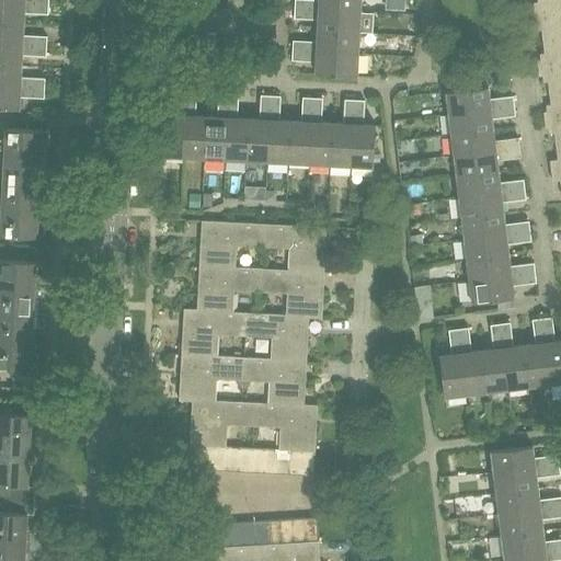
[(361,11),(361,0),(295,0),(295,8),(361,11)]
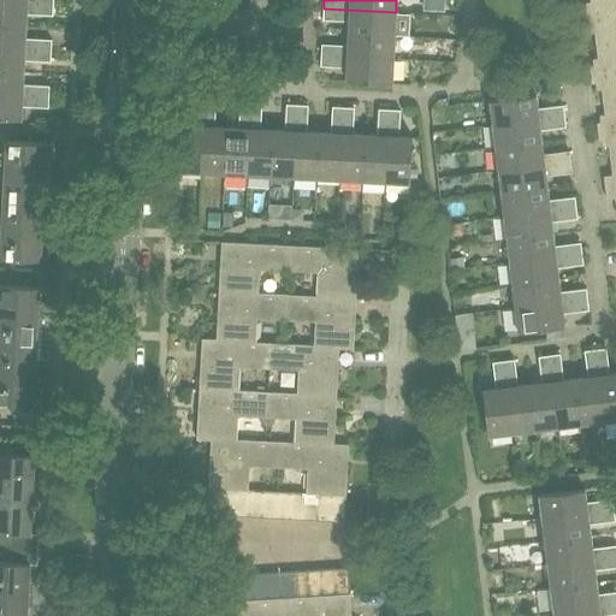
[(53,15),(54,4),(0,1),(0,24),(27,27),(27,13),(53,15)]
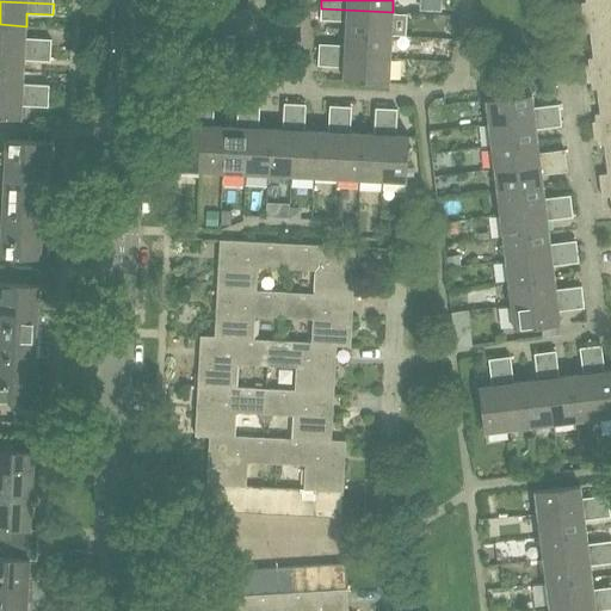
[(392,35),(393,12),(321,8),(321,19),(347,20),(346,32),(392,35)]
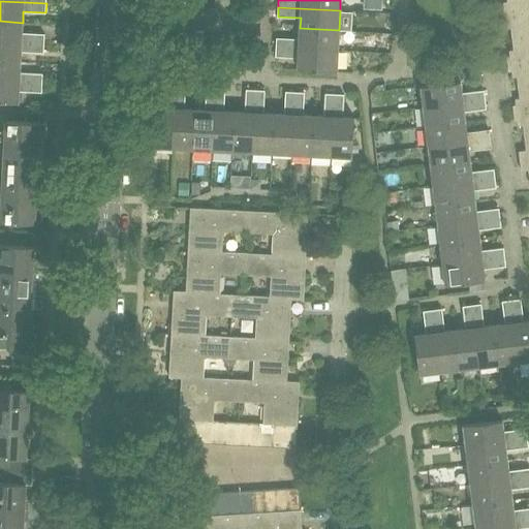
[(22,33),(23,23),(0,21),(0,40),(44,43),(44,34),(22,33)]
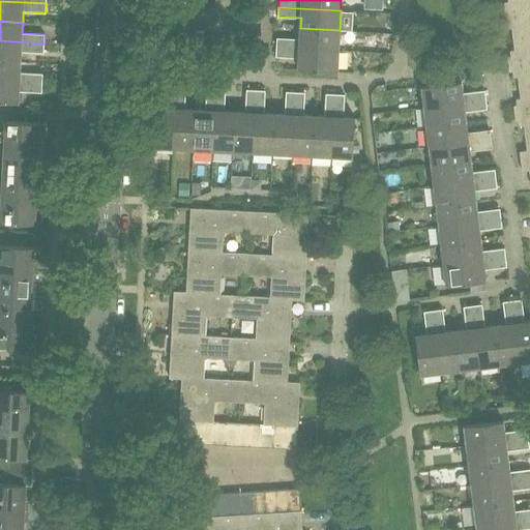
[(339,51),(340,30),(300,28),(299,39),(277,37),(276,47),(339,51)]
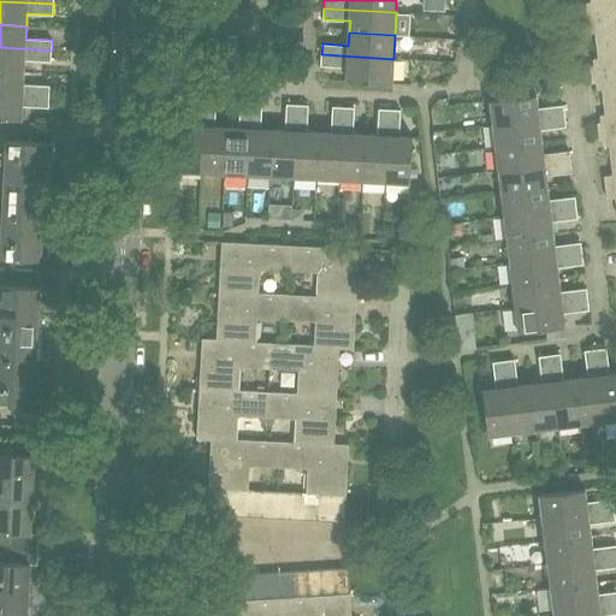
[(51,61),(52,51),(0,47),(0,70),(24,72),(25,60),(51,61)]
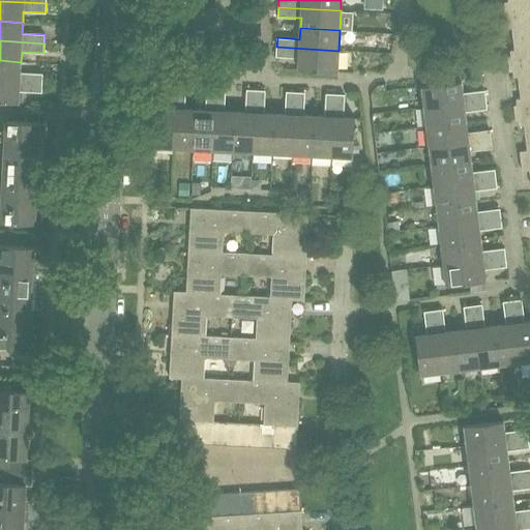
[(337,71),(339,51),(276,47),(276,57),(298,58),(298,69),(337,71)]
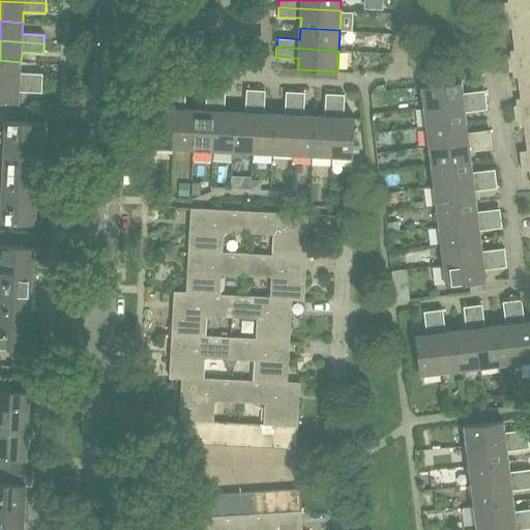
[(21,72),(21,62),(0,60),(0,81),(42,83),(42,74),(21,72)]
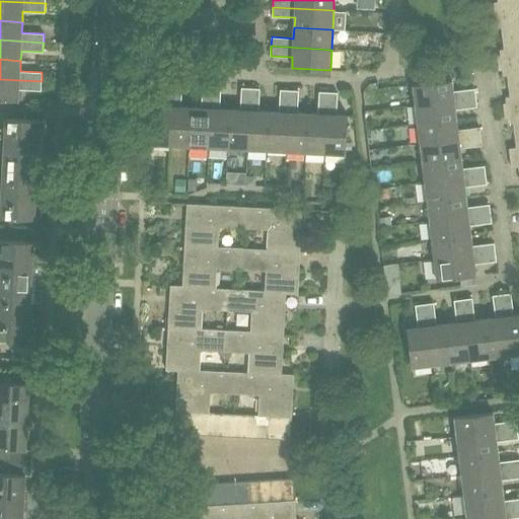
[(508,85),(518,84),(518,60),(498,63),(499,70),(506,69),(508,85)]
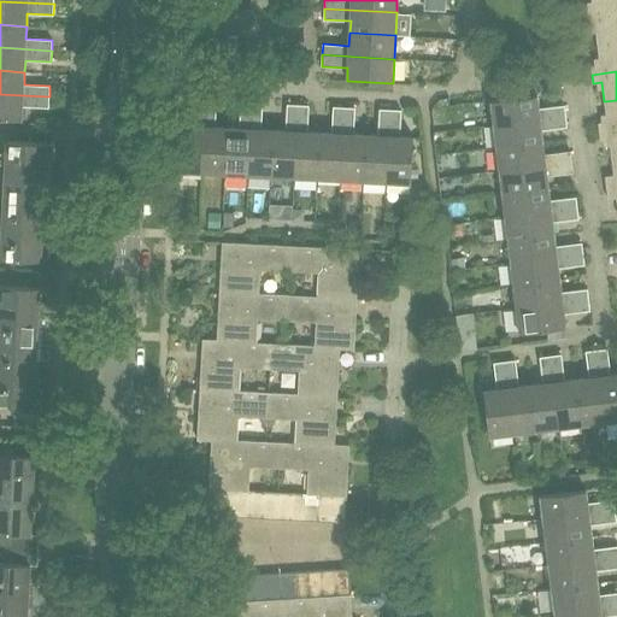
[(48,107),(50,97),(0,94),(0,118),(22,119),(23,106),(48,107)]
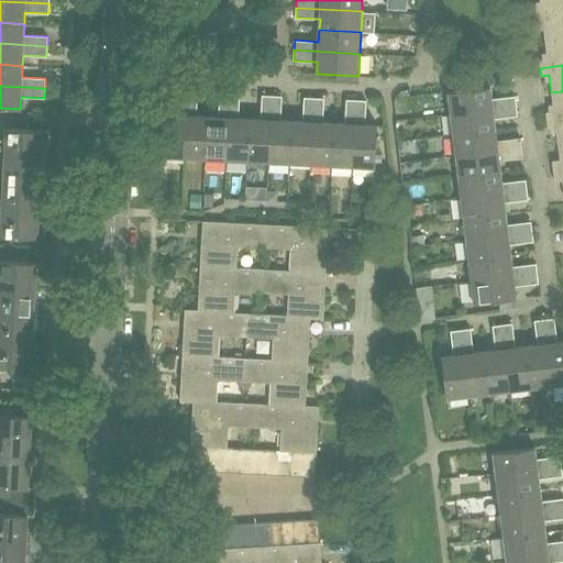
[(451,114),(516,106),(515,96),(492,99),(489,87),(448,91),(451,114)]
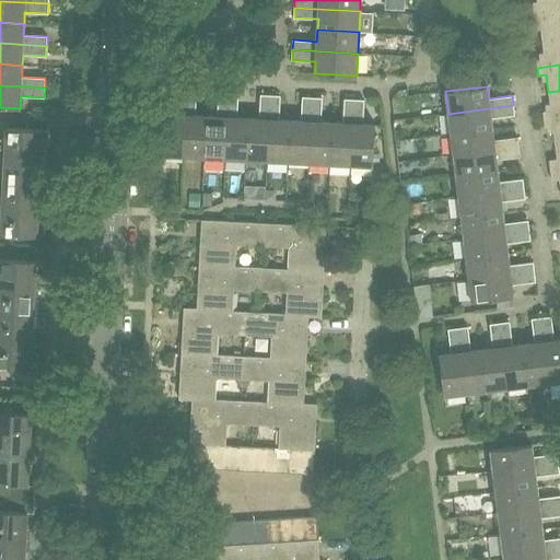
[(183,156),(187,91),(177,90),(175,114),(163,113),(161,154),(183,156)]
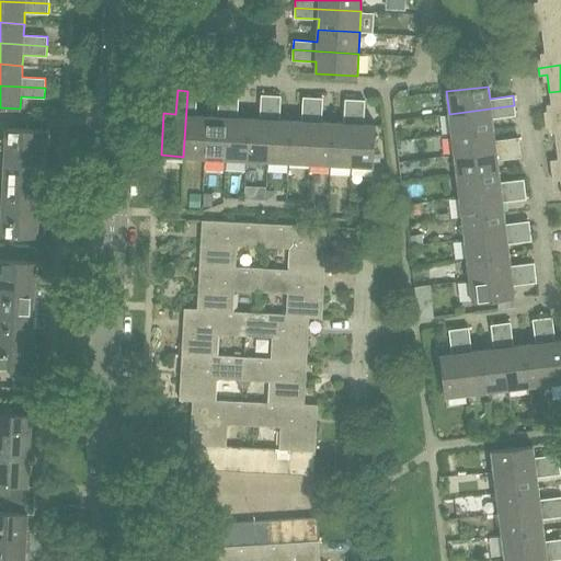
[(204,158),(207,116),(195,115),(197,91),(187,91),(183,157),(204,158)]
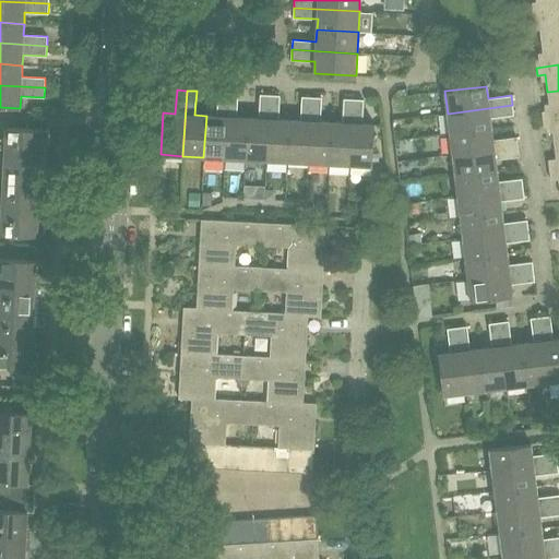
[(543,119),(558,116),(558,91),(547,92),(550,110),(542,111),(543,119)]
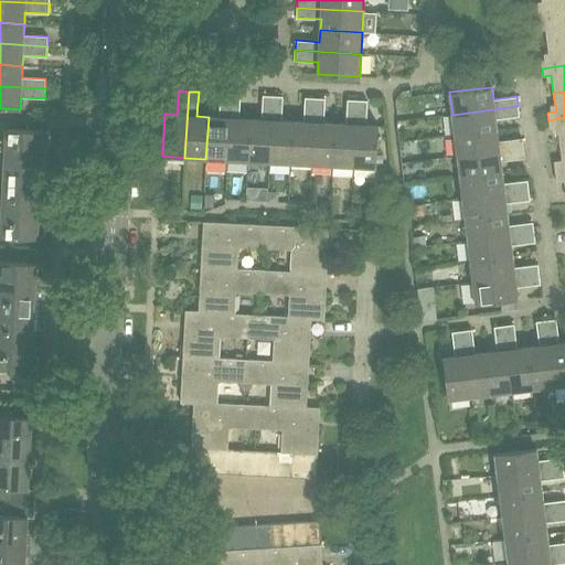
[(227,160),(231,94),(221,93),(220,117),(209,117),(205,159),(227,160)]
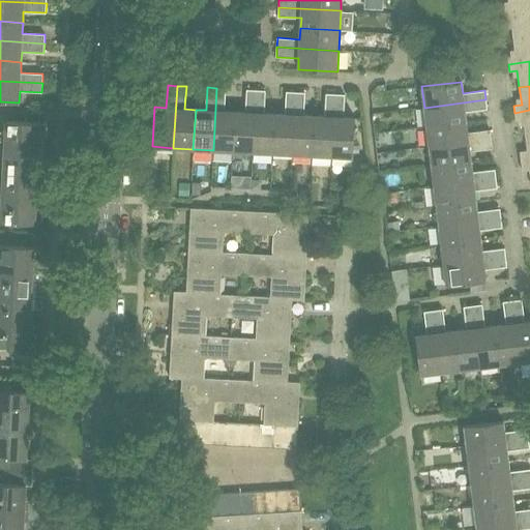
[(233,151),(235,112),(225,111),(226,88),(216,88),(213,150),(233,151)]
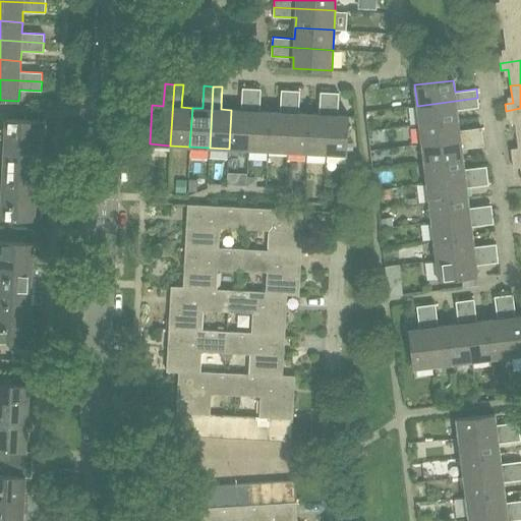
[(248,150),(251,89),(242,88),(241,110),(231,110),(229,149),(248,150)]
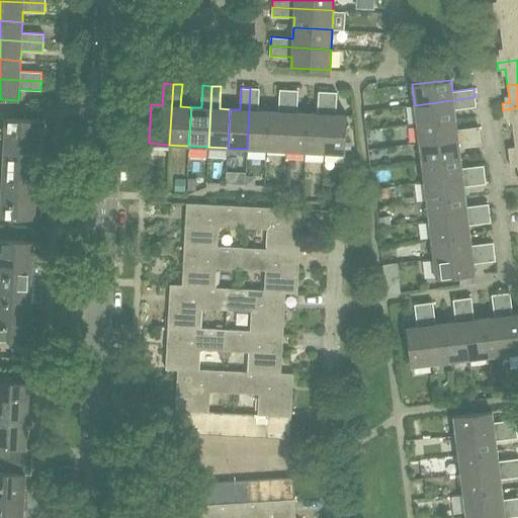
[(266,150),(268,111),(258,110),(259,88),(250,88),(247,149),(266,150)]
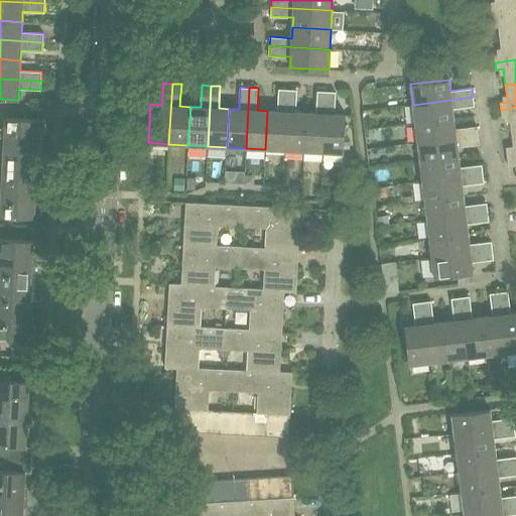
[(284,150),(288,90),(279,89),(277,111),(267,111),(265,149),(284,150)]
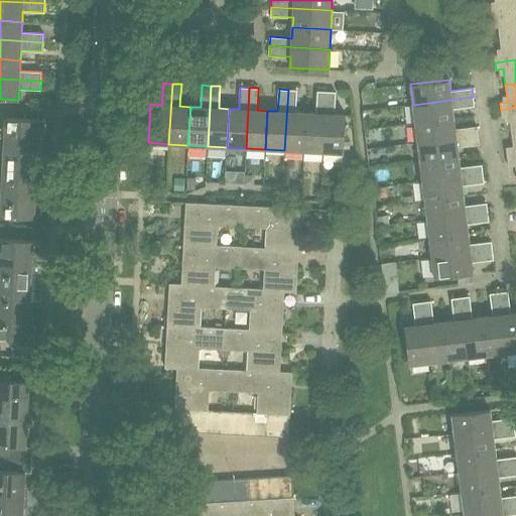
[(304,151),(306,113),(296,112),(297,90),(288,90),(284,150),(304,151)]
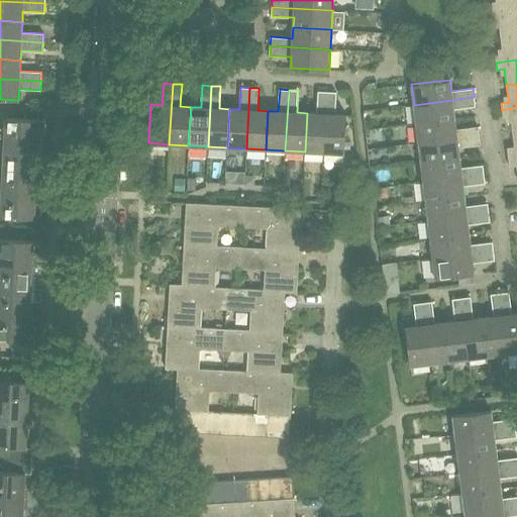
[(324,152),(327,92),(318,91),(317,113),(307,113),(305,151),(324,152)]
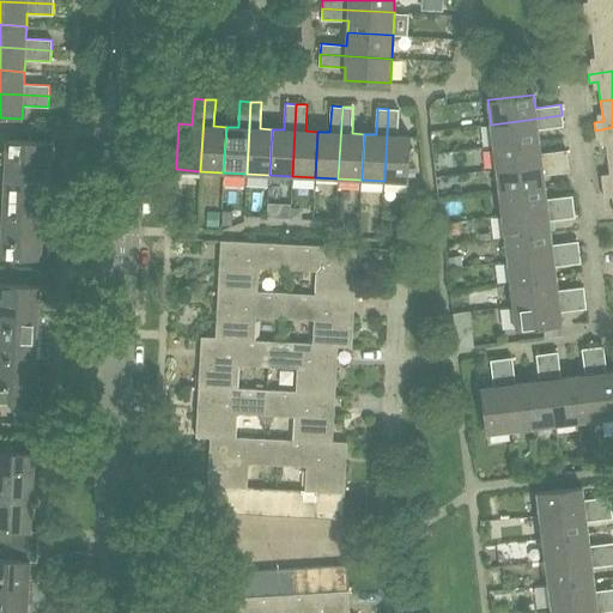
[(388,109),(384,181),(408,182),(411,137),(398,135),(399,109),(388,109)]
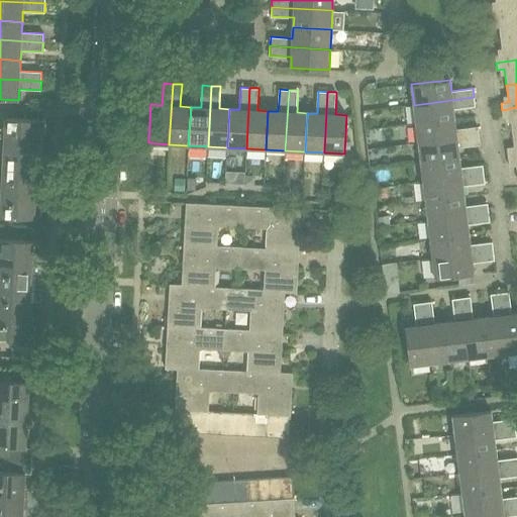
[(416,123),(454,119),(453,109),(475,106),(474,97),(414,105),(416,123)]
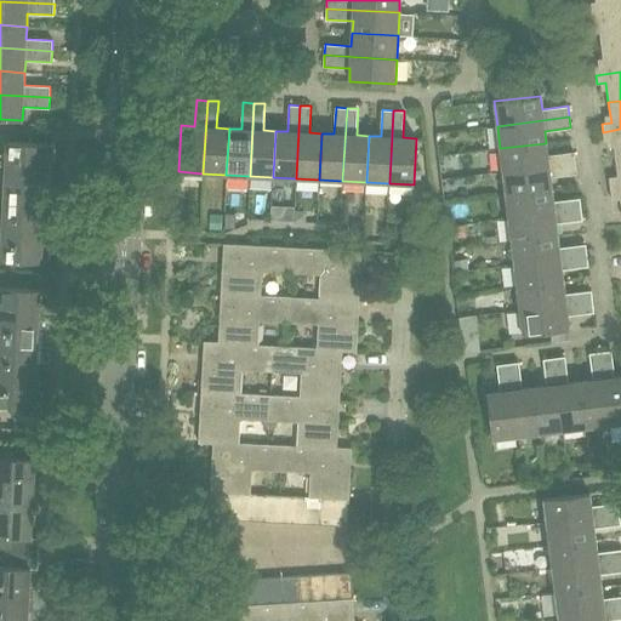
[(615,159),(620,158),(620,129),(603,132),(604,141),(613,140),(615,159)]
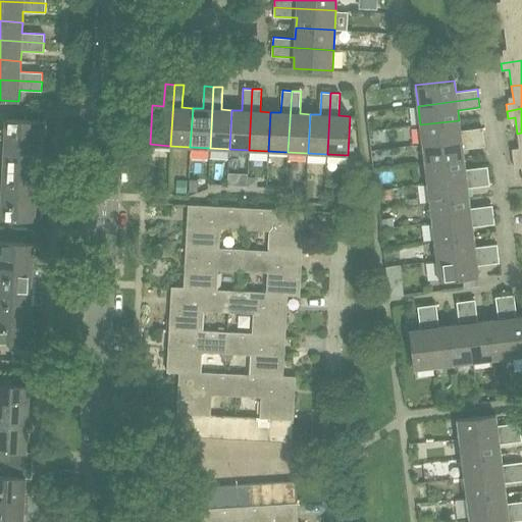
[(44,122),(40,122),(40,121),(6,119),(5,131),(0,129),(0,144),(39,147),(39,135),(43,136),(46,133),(46,125),(44,122)]
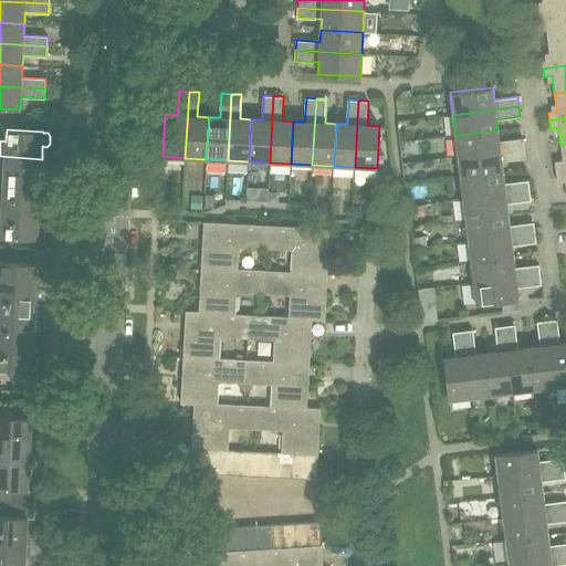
[(459,157),(524,148),(523,138),(499,142),(498,130),(456,135),(459,157)]
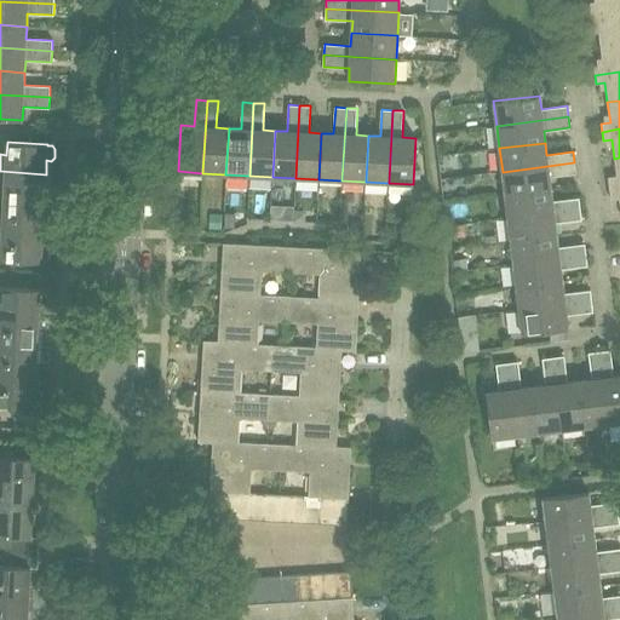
[(619,158),(614,159),(616,176),(608,177),(610,200),(619,199),(619,204),(619,158)]
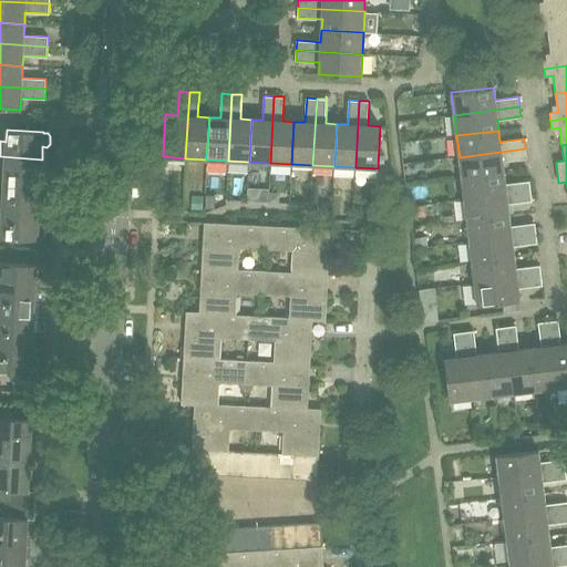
[(462,178),(504,173),(503,162),(526,158),(525,148),(460,157),(462,178)]
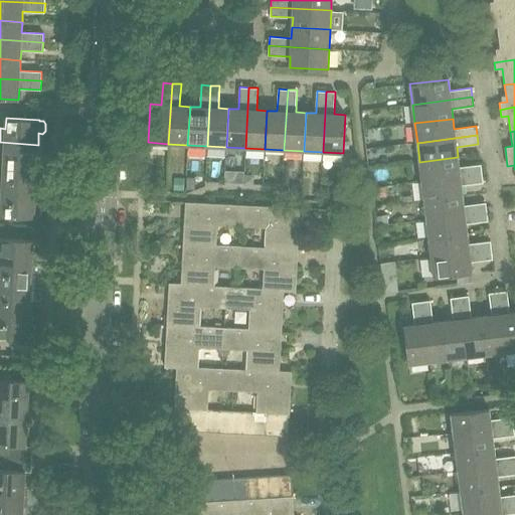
[(37,155),(38,145),(0,142),(0,166),(3,167),(43,169),(43,158),(41,155),(37,155)]
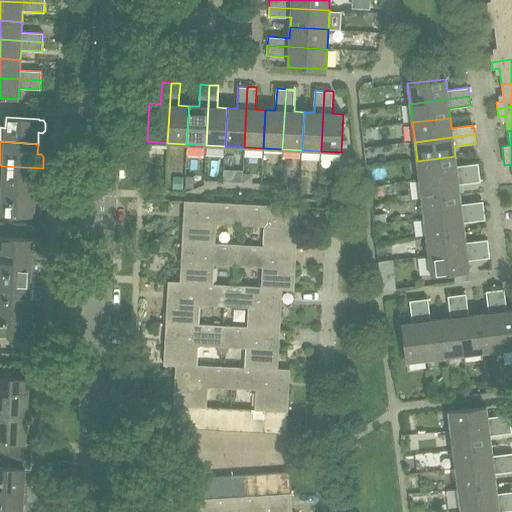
[(419,180),(479,172),(478,163),(456,166),(455,156),(417,161),(419,180)]
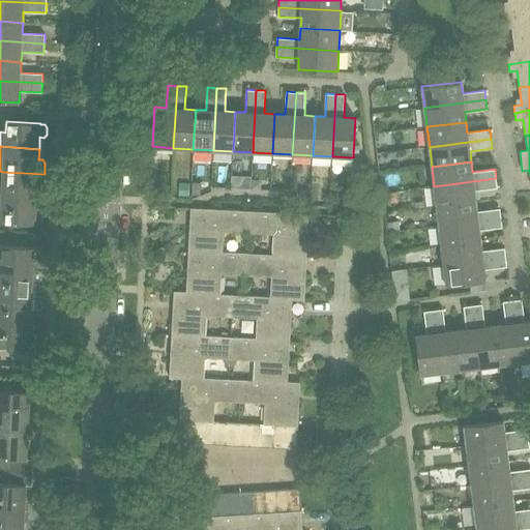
[(43,183),(45,174),(3,172),(2,197),(36,199),(37,186),(40,186),(43,183)]
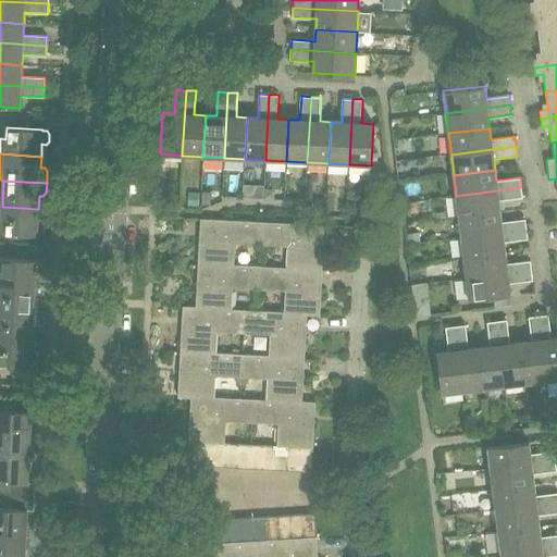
[(274,199),(275,192),(272,188),(264,187),(264,198),(274,199)]
